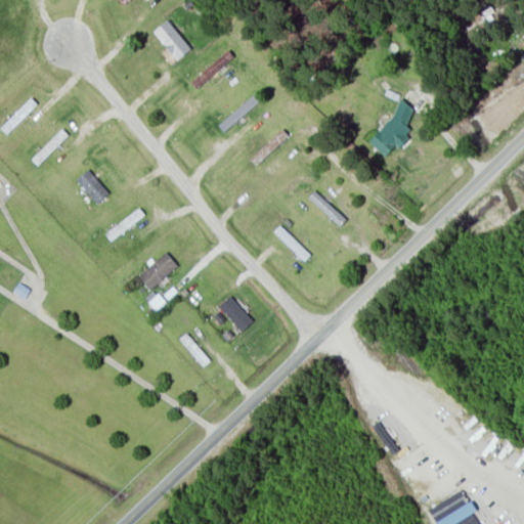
[(153,31),(177,59),(190,47),(167,18),(153,31)]
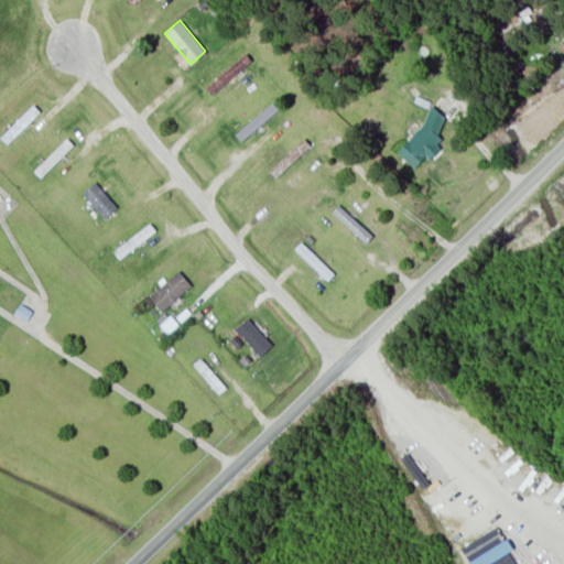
[(234,133),(240,141),(280,108),(274,100),(234,133)]
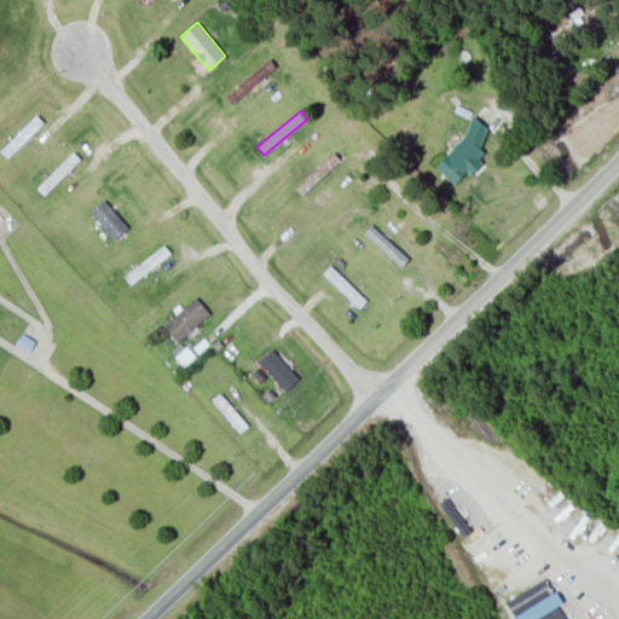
[(490,131),(478,119),(434,165),(453,184),(467,169),(469,172),(487,154),(476,144),(490,131)]
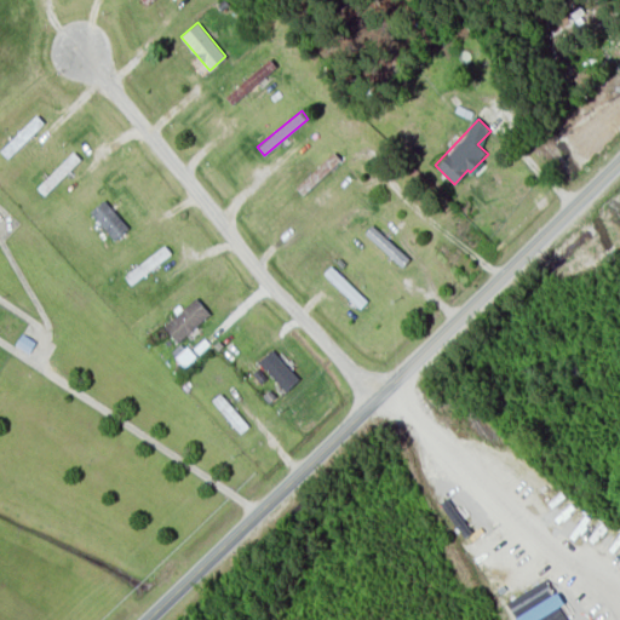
[(403,265),(411,256),(369,225),(363,235),(403,265)]
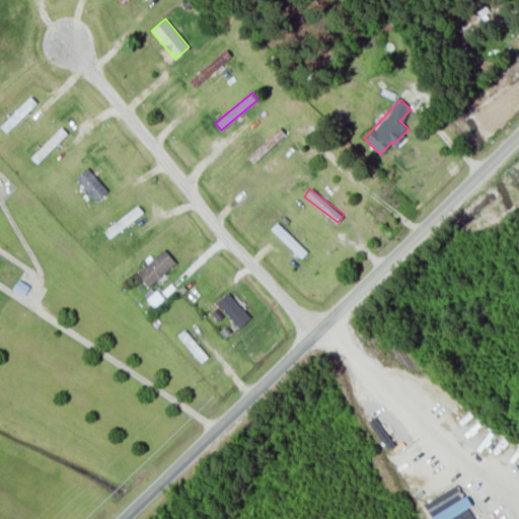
[(176,264),(165,249),(136,271),(147,285),(176,264)]
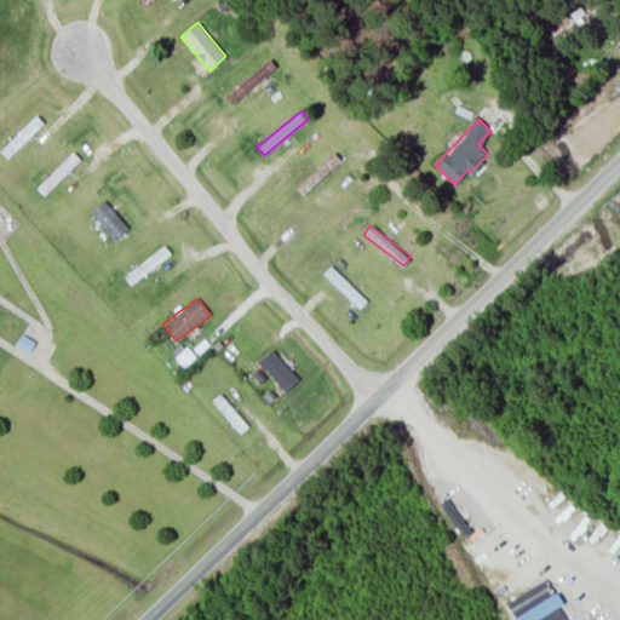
[(258,361),(286,391),(299,378),(271,349),(258,361)]
